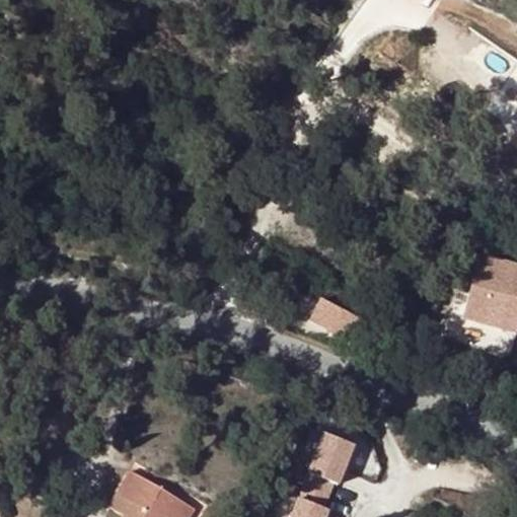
[(471,286),(463,316),(502,326),(506,311),(514,313),(516,306),(516,265),(479,255),(471,286)]
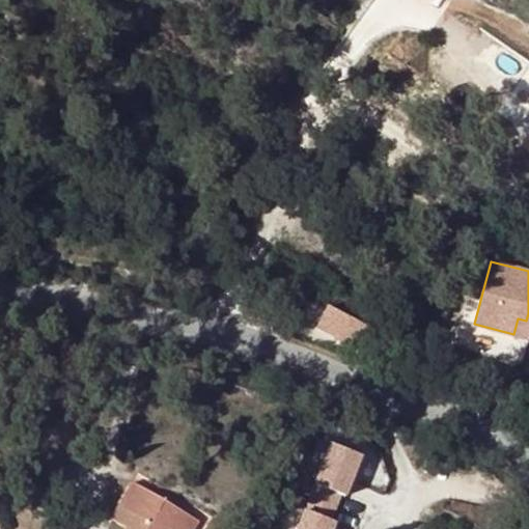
[(474,324),(482,293),(468,288),(446,337),(521,365),(528,338),(524,337),(522,336),(513,334),(474,324)]
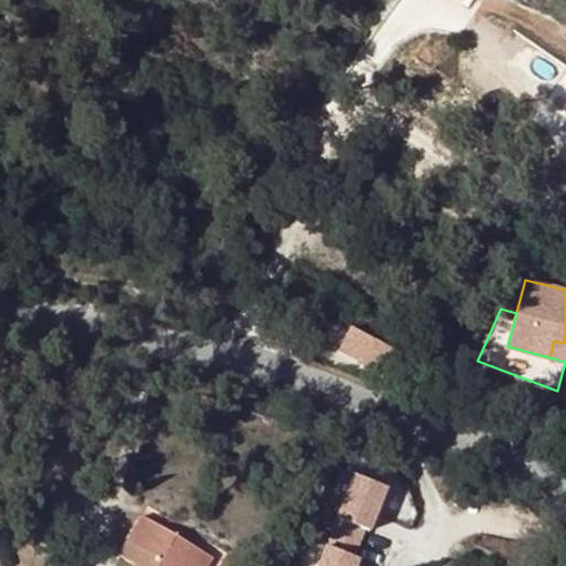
[(367,327),(357,322),(352,331),(363,336),(367,327)]
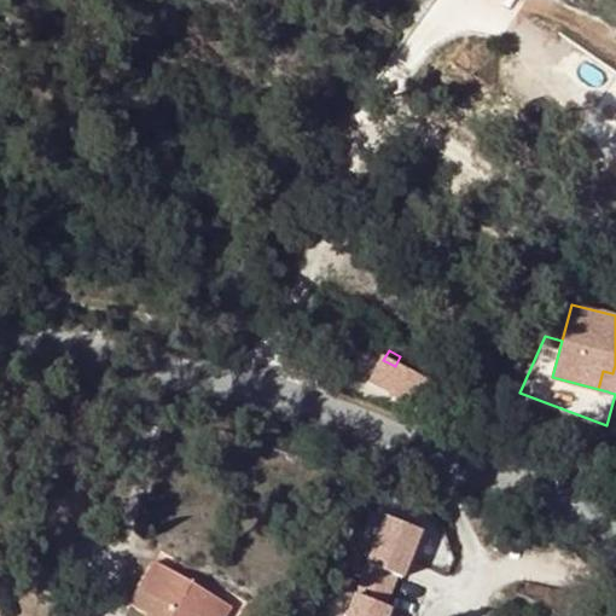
[(372,383),(424,408),(435,387),(395,366),(383,360),(372,383)]
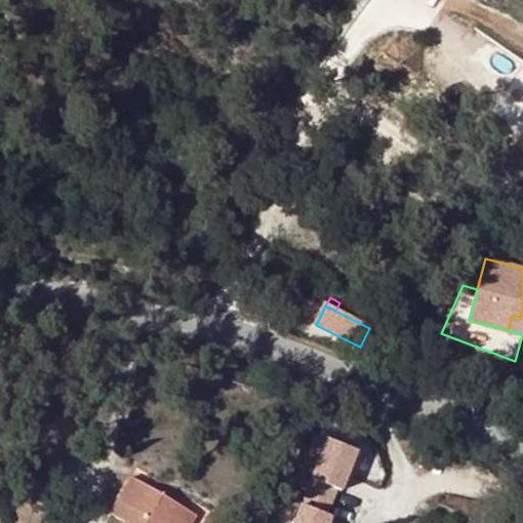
[(520,317),(512,315),(508,330),(516,332),(520,317)]
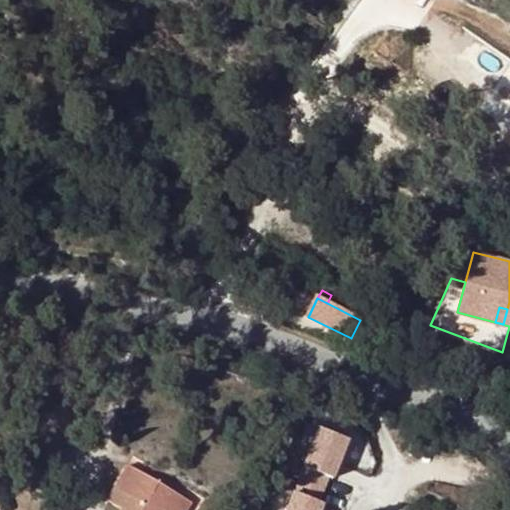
[(348,446),(320,434),(299,485),(322,495),(328,482),(331,474),(339,469),(348,446)]
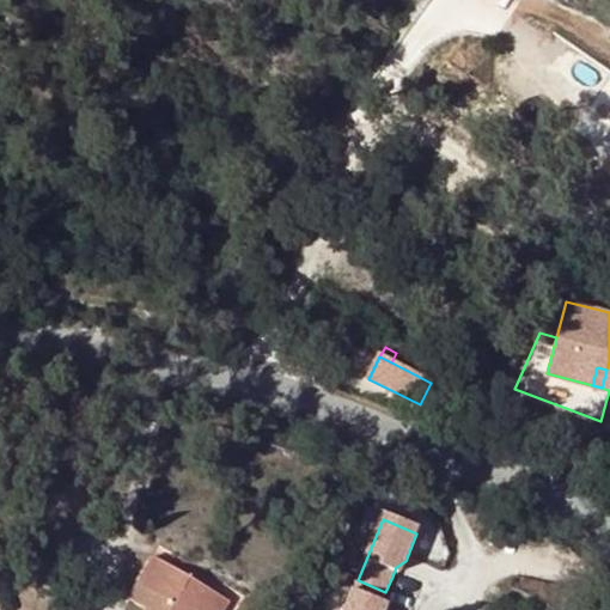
[(11,565),(22,557),(14,547),(5,553),(11,565)]
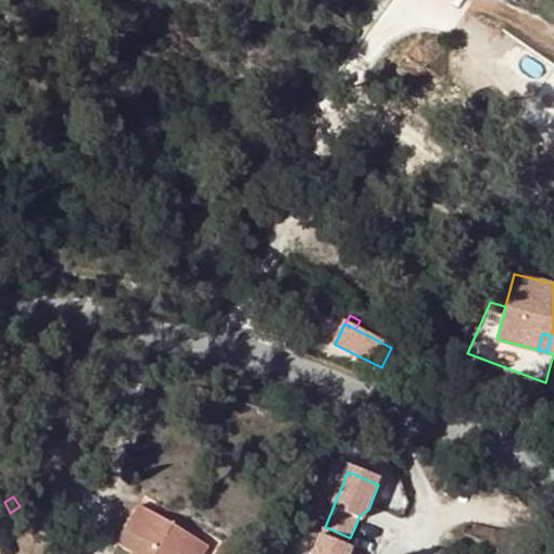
[(142,505),(129,528),(174,553),(204,553),(211,544),(142,505)]
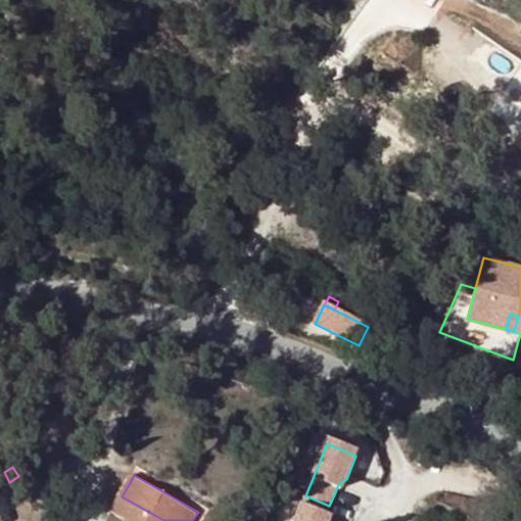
[(339,494),(346,479),(338,484),(335,492),(339,494)]
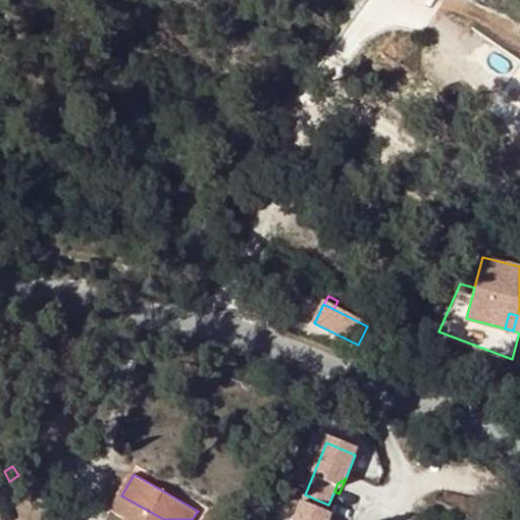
[(294,519),(322,519),(323,518),(328,505),(305,495),(294,519)]
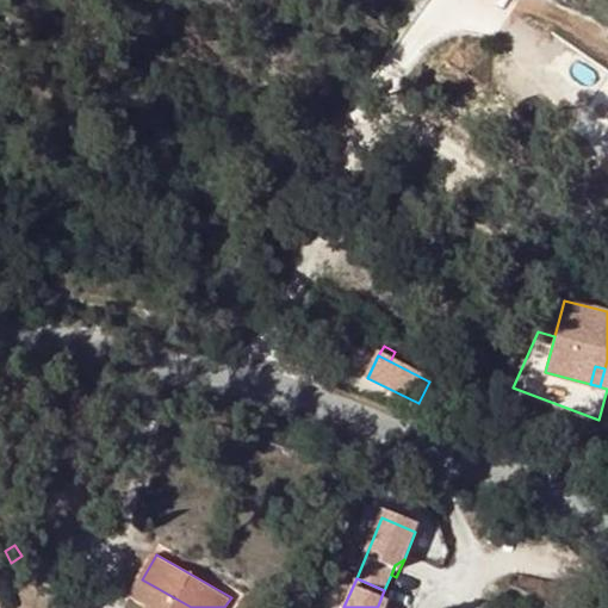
[(147,607),(191,607),(142,579),(132,597),(149,607),(147,607)]
